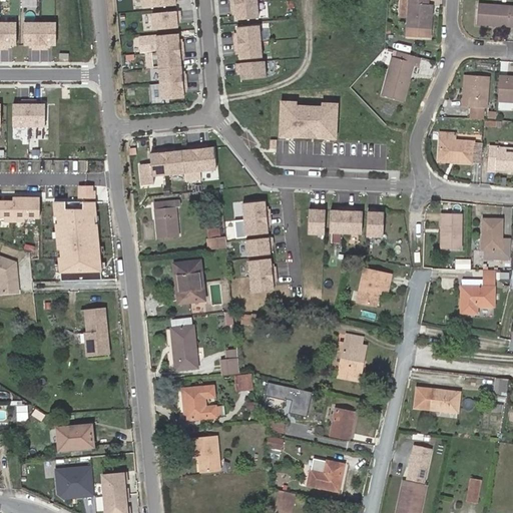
[(252,0),(249,0),(226,3),(227,10),(231,10),(232,18),(254,16),(252,0)]
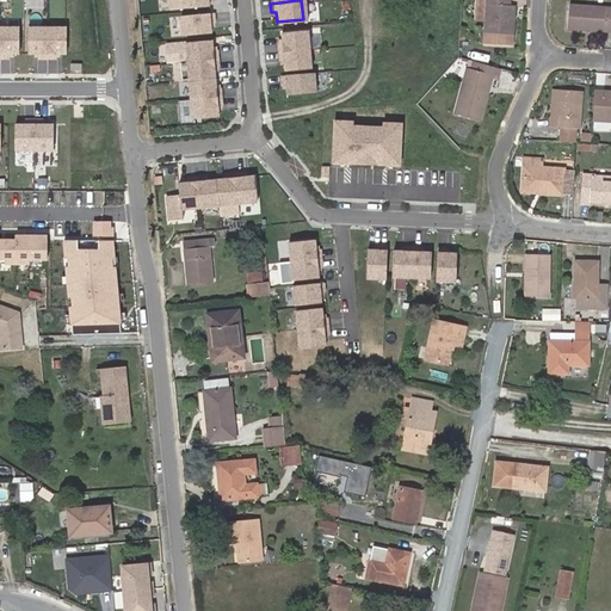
[(510,5),(510,0),(476,0),(476,20),(486,20),(486,45),(514,45),(516,5),(510,5)]
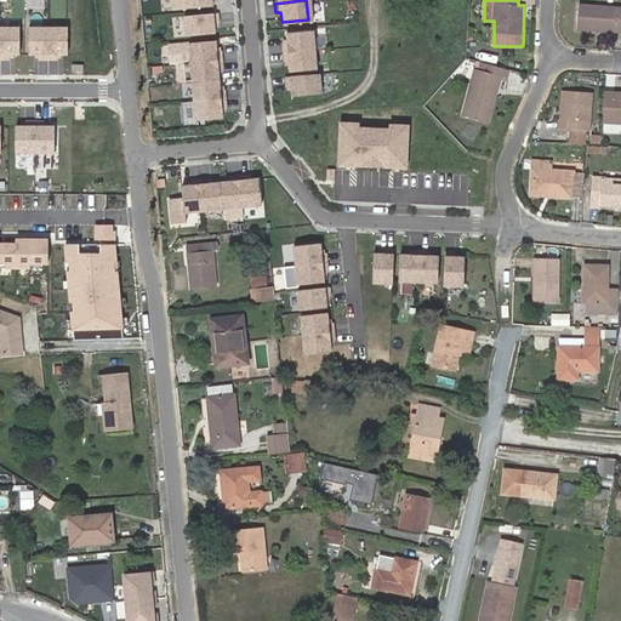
[(567,0),(565,24),(616,27),(616,1),(603,0),(567,0)]
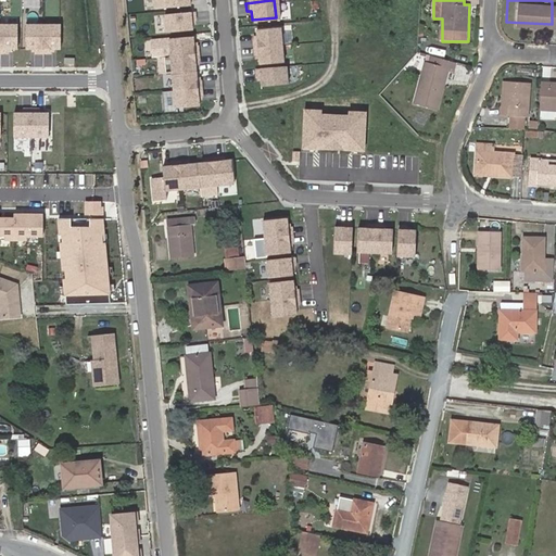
[(189,8),(158,11),(160,27),(187,25),(186,16),(189,15),(189,8)]
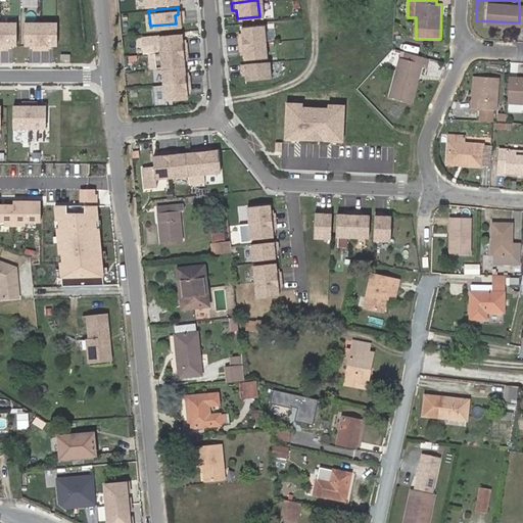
[(16,25),(0,24),(0,45),(16,46),(16,25)]
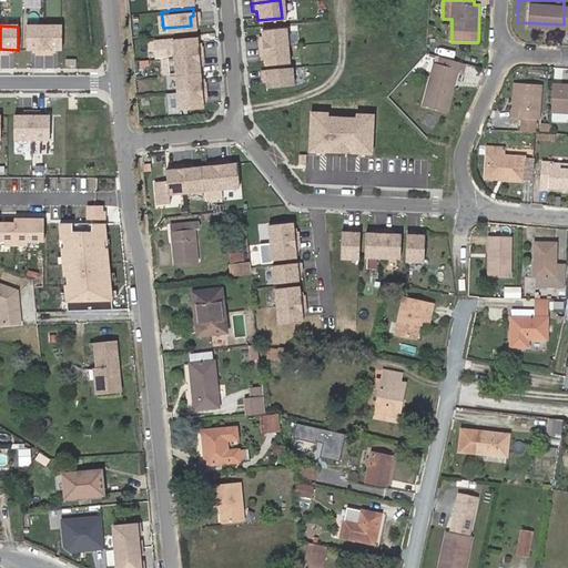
[(61,26),(24,26),(23,49),(61,50),(61,26)]
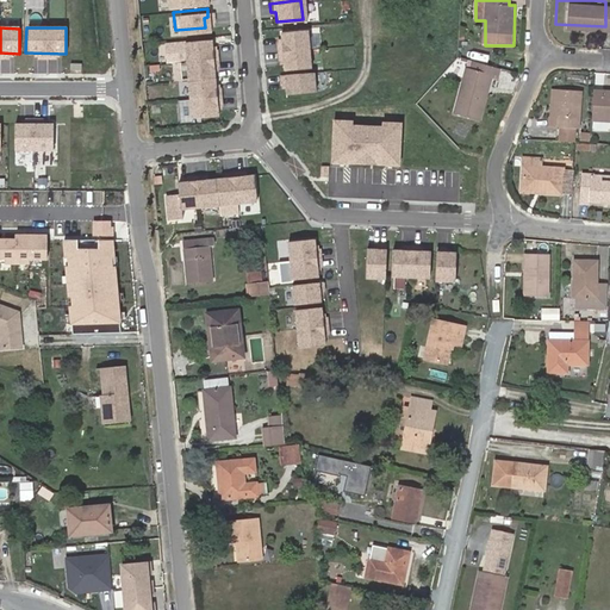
[(303,29),(277,31),(278,41),(273,42),(274,50),(305,48),(303,29)]
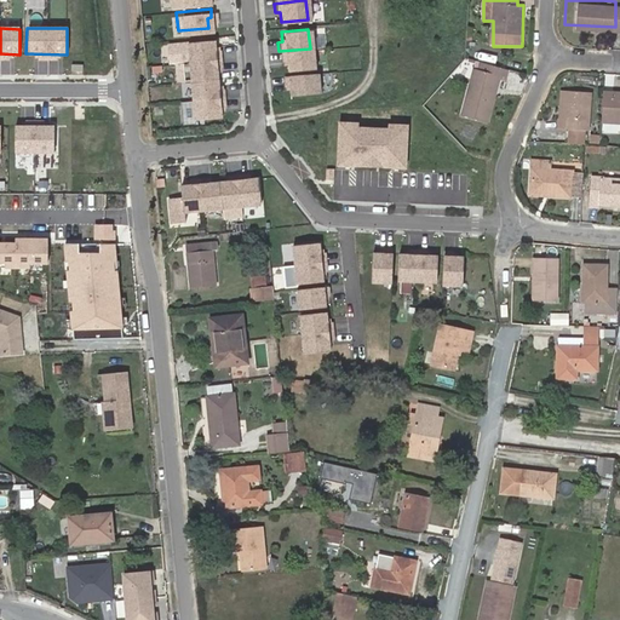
[(208,40),(181,42),(183,62),(216,59),(214,50),(210,51),(208,40)]
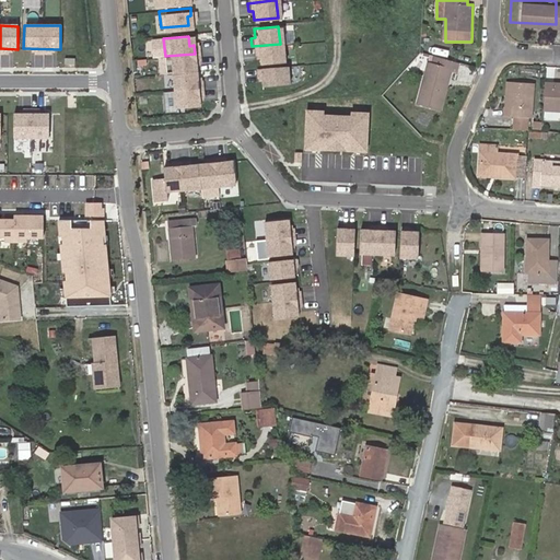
[(280,44),(252,46),(252,55),(256,54),(257,63),(281,61),(280,44)]
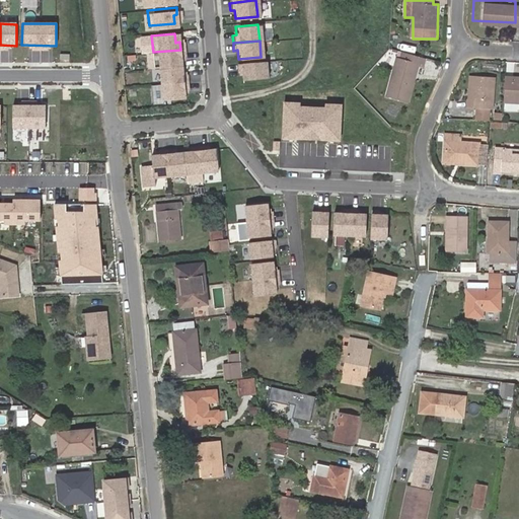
[(180,50),(153,52),(154,68),(178,66),(177,58),(180,57),(180,50)]
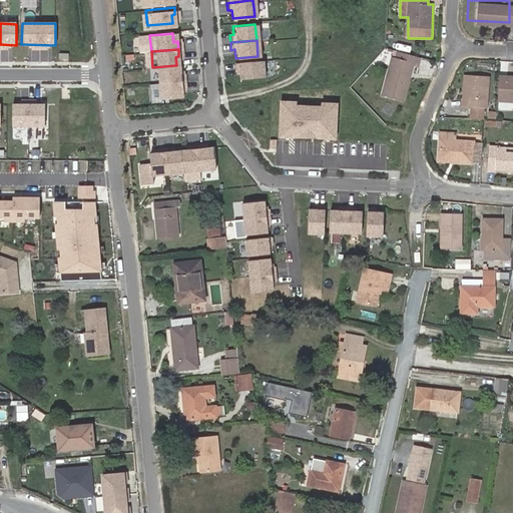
[(417,66),(419,59),(394,52),(382,95),(403,101),(413,64),(417,66)]
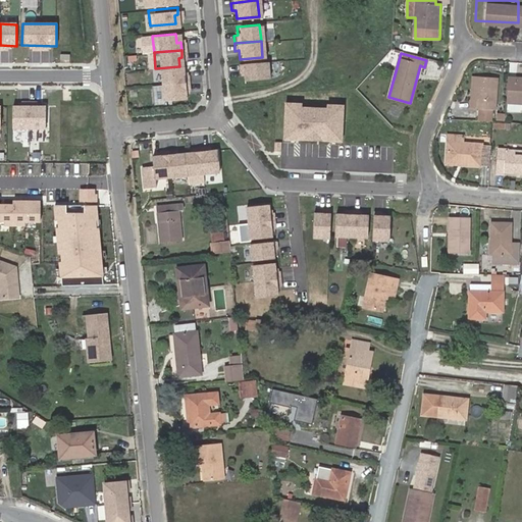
[(265,60),(237,63),(238,71),(241,71),(242,80),(267,77),(265,60)]
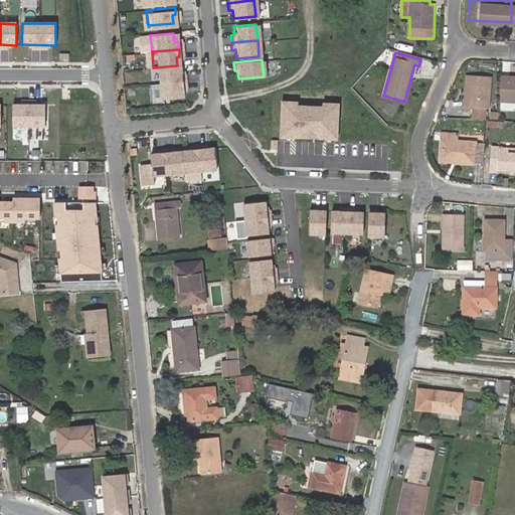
[(177,65),(153,67),(155,83),(182,81),(181,74),(178,74),(177,65)]
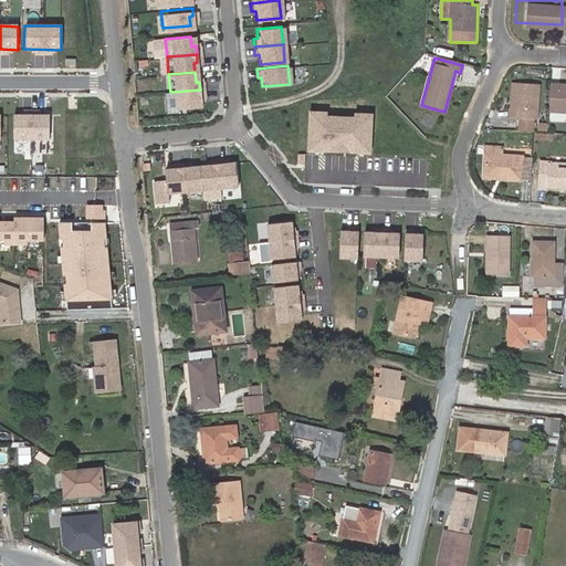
[(538,122),(541,85),(510,83),(506,118),(522,119),(521,133),(534,133),(535,121),(538,122)]
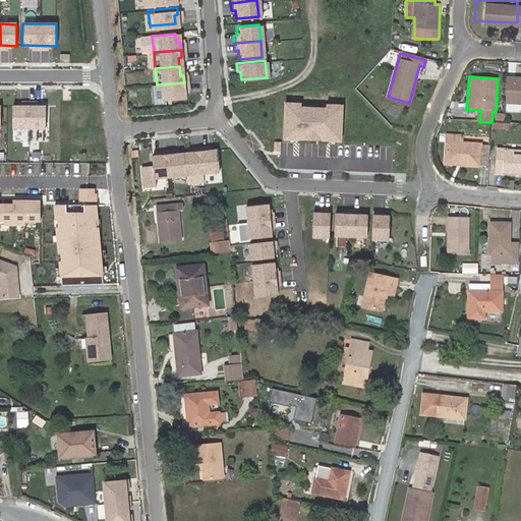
[(520,77),(509,77),(508,105),(520,105),(520,77)]
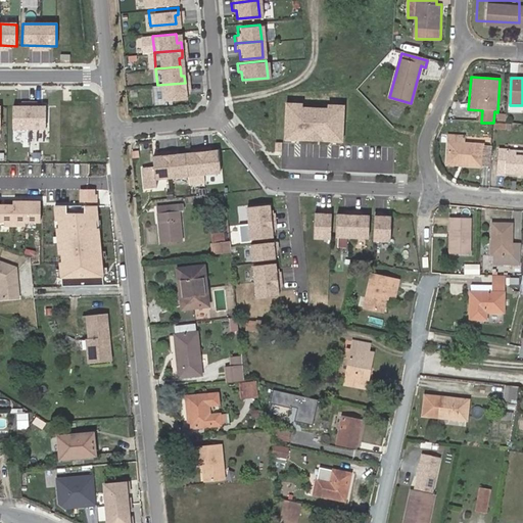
[(185,83),(157,85),(158,102),(183,99),(182,91),(185,91),(185,83)]
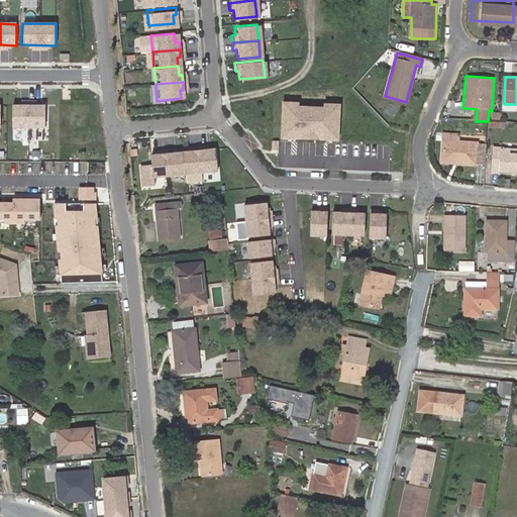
[(280,101),(278,135),(290,135),(290,138),(299,138),(299,133),(317,134),(317,138),(326,139),(326,136),(336,136),(338,103),(322,102),(322,106),(296,105),(296,102),(280,101)]
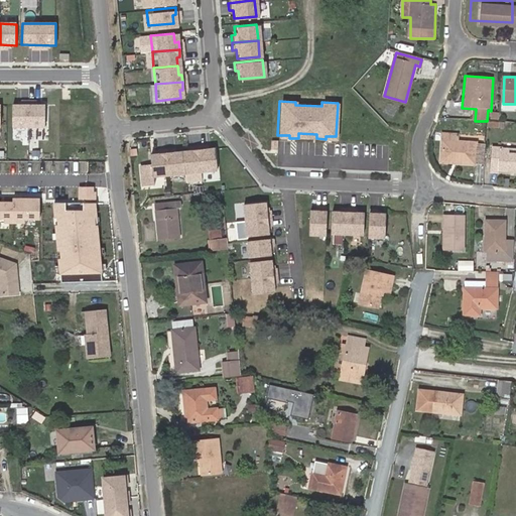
[(43,106),(9,105),(9,126),(43,127),(43,106)]
